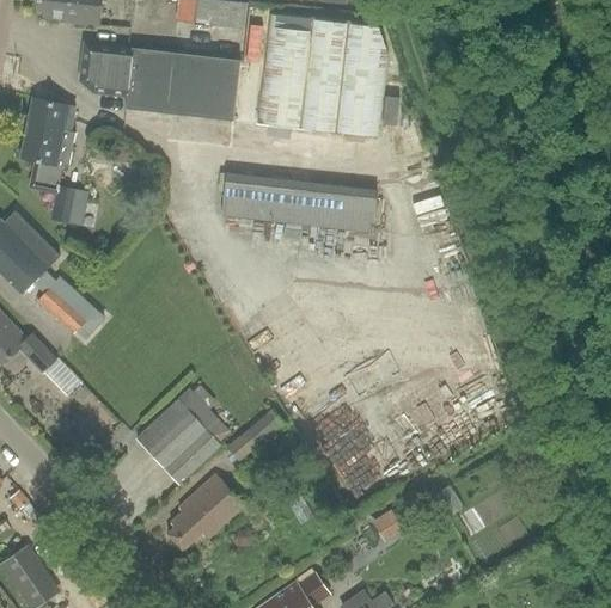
[(98,24),(101,0),(37,0),(36,10),(43,10),(43,16),(55,17),(54,20),(98,24)]
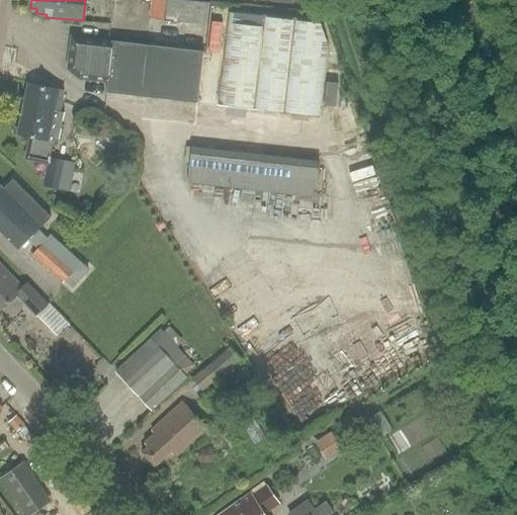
[(150,0),(148,15),(206,22),(209,2),(193,0),(150,0)]
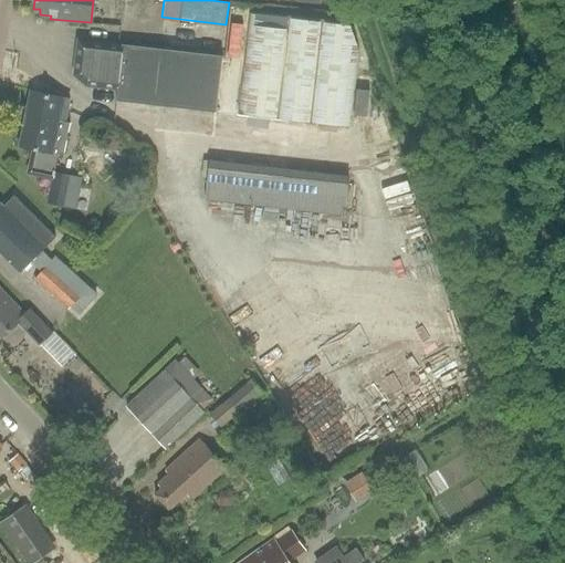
[(332,72),(222,60),(222,56),(76,39),(73,74),(85,85),(116,89),(115,100),(216,112),(216,107),(326,120),(332,72)]
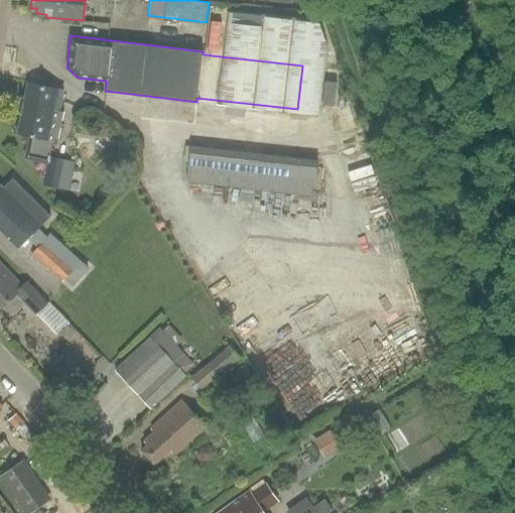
[(62,90),(26,82),(16,133),(28,135),(24,157),(47,162),(42,183),(58,186),(65,159),(47,156),(51,138),(55,139),(61,112),(58,111),(62,90)]
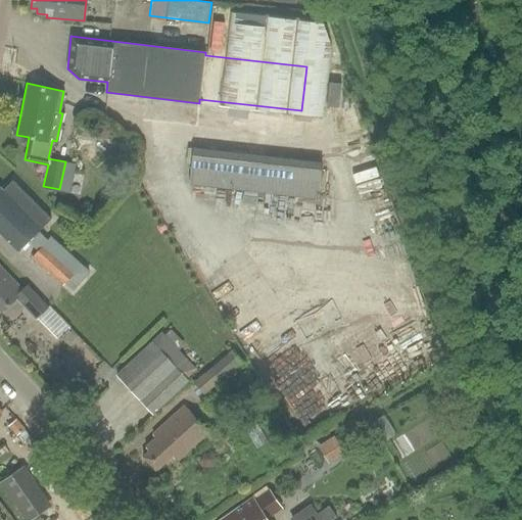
[(190,185),(232,190),(232,189),(318,198),(323,161),(193,146),(188,184),(190,184),(190,185)]
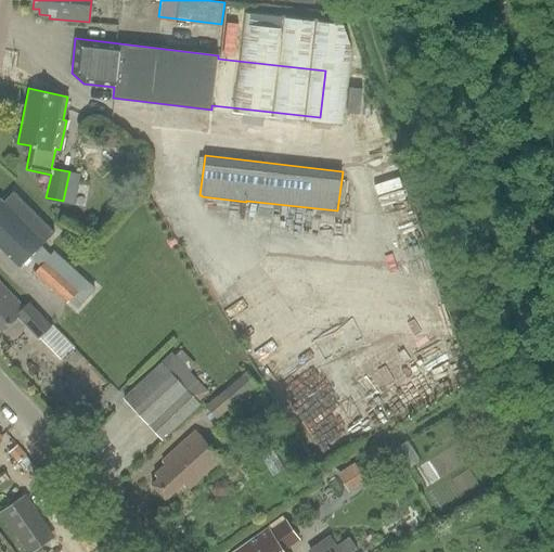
[(52,230),(13,192),(3,202),(0,199),(0,246),(18,265),(28,255),(39,265),(33,272),(66,302),(67,299),(77,308),(95,289),(52,249),(49,253),(39,244),(52,230)]
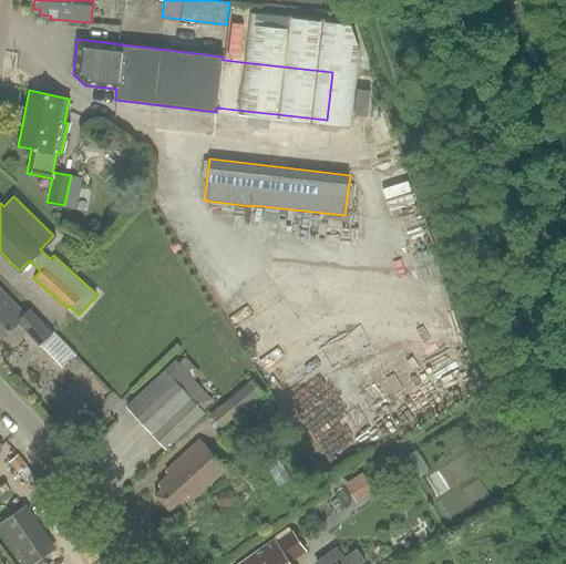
[(0,337),(18,321),(39,344),(51,332),(29,309),(24,314),(0,288),(0,337)]
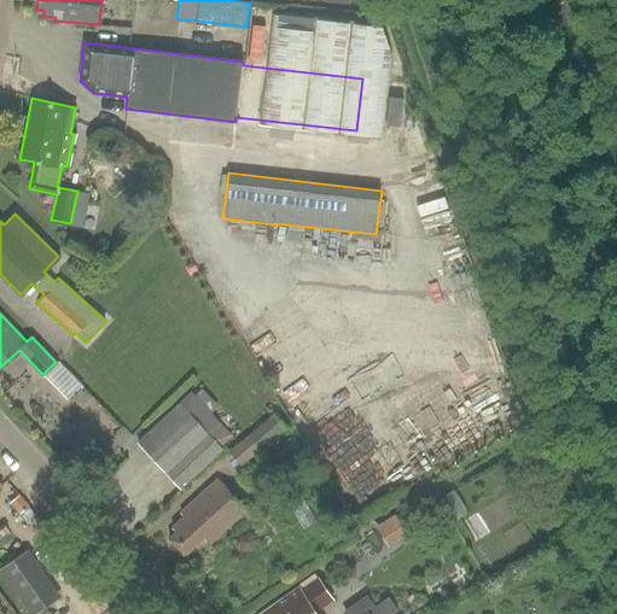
[(223,415),(216,407),(201,390),(196,395),(193,391),(138,443),(179,487),(222,446),(221,445),(233,434),(219,420),(223,415)]
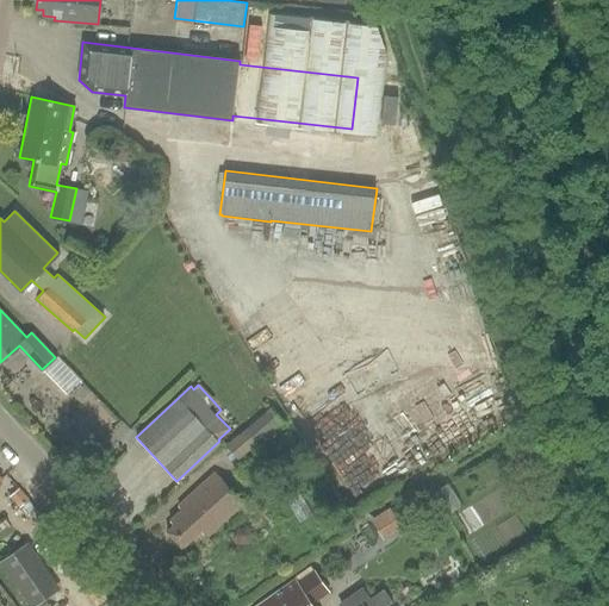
[(224,442),(235,456),(280,419),(268,405),(224,442)]
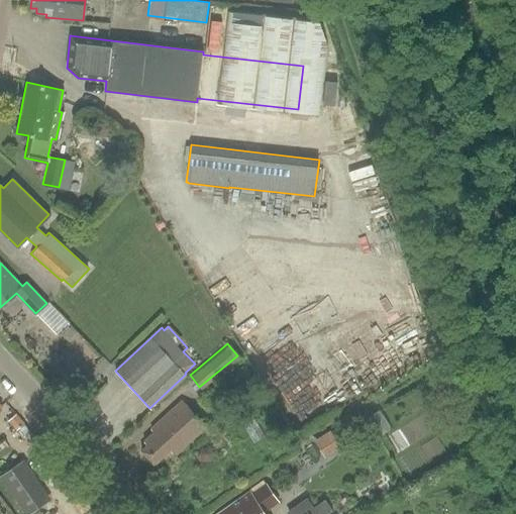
[(155,464),(170,449),(175,454),(205,426),(181,400),(149,429),(152,432),(143,441),(146,444),(142,449),(155,464)]
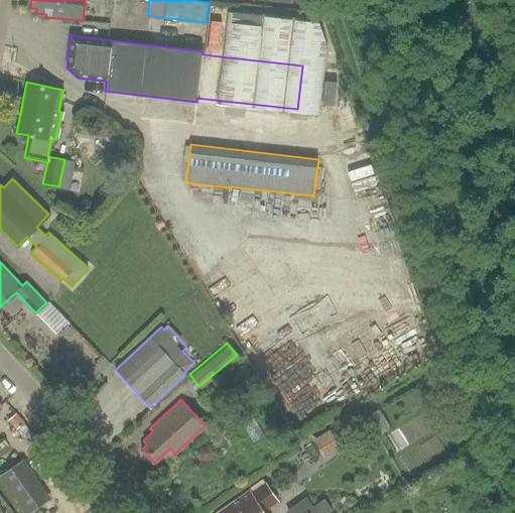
[(264,433),(252,412),(241,419),(253,440),(264,433)]
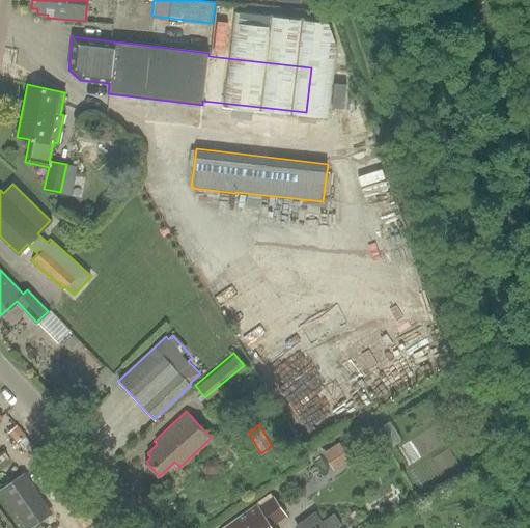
[(338,443),(319,454),(330,471),(349,460),(338,443)]
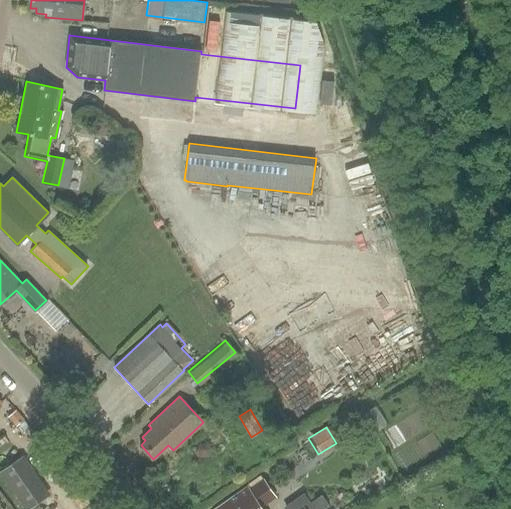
[(30,508),(51,495),(24,455),(0,472),(26,508),(30,508)]
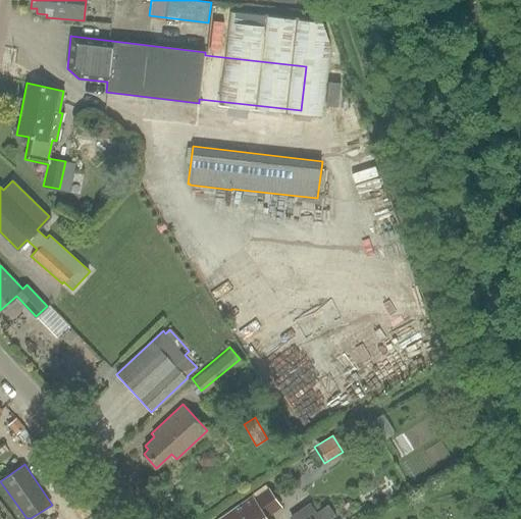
[(218,518),(267,518),(266,518),(282,507),(268,487),(253,499),(251,496),(218,518)]
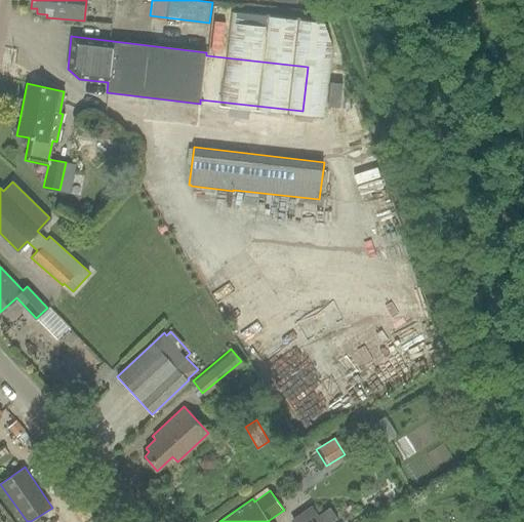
[(323,521),(314,507),(297,518),(300,521),(323,521)]
